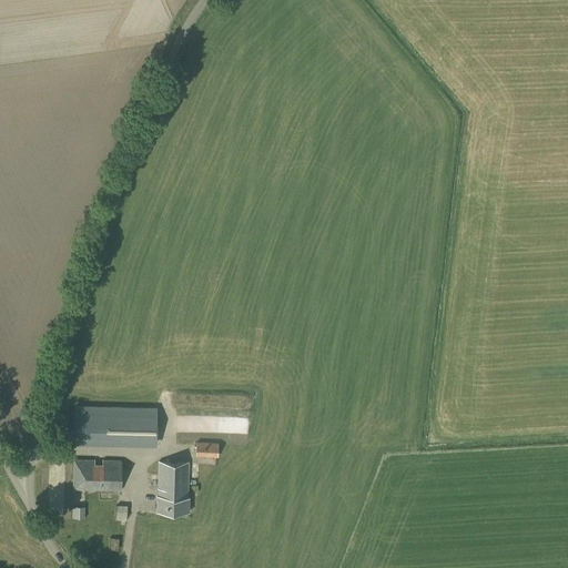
[(155,444),(155,408),(74,407),(73,442),(155,444)]
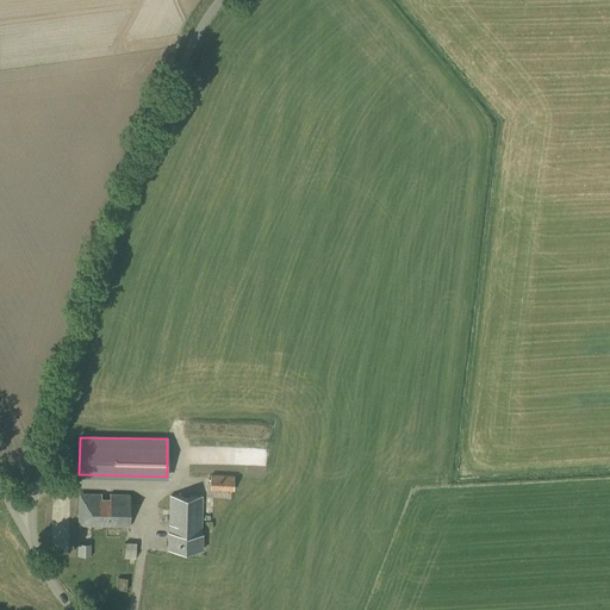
[(234,491),(234,475),(211,474),(210,490),(234,491)]
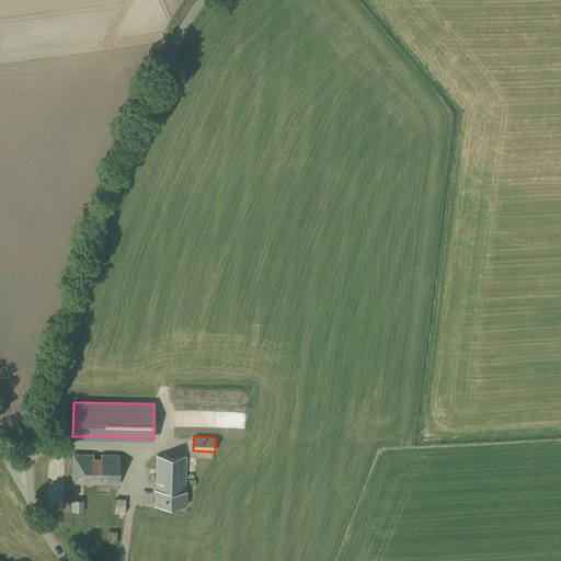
[(101,458),(93,458),(93,454),(72,454),(72,483),(118,484),(119,455),(101,455),(101,458)]
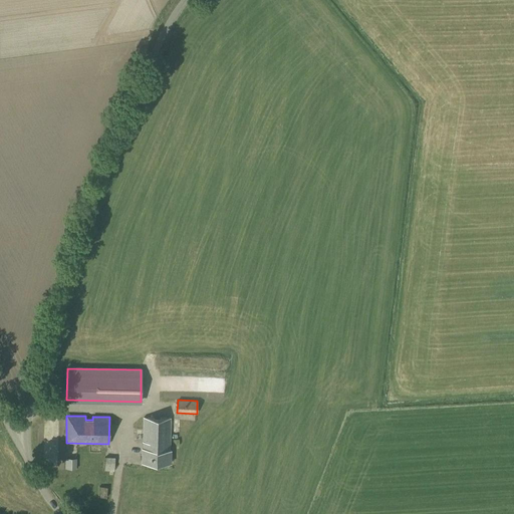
[(170,451),(170,418),(144,418),(143,449),(142,449),(142,462),(171,463),(171,451),(170,451)]
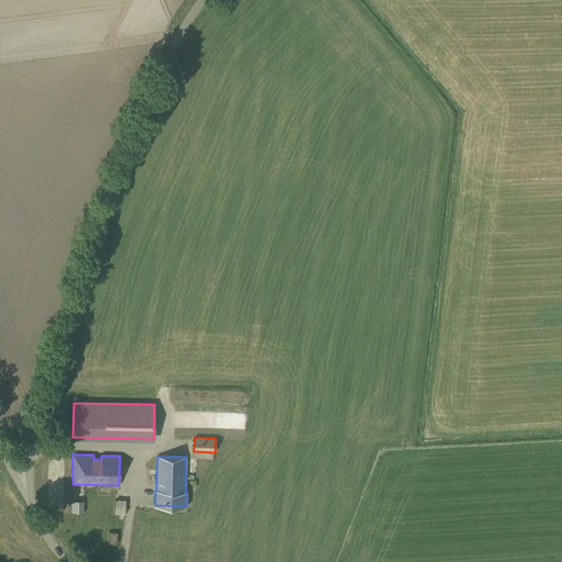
[(71,501),(71,513),(83,513),(85,501),(71,501)]
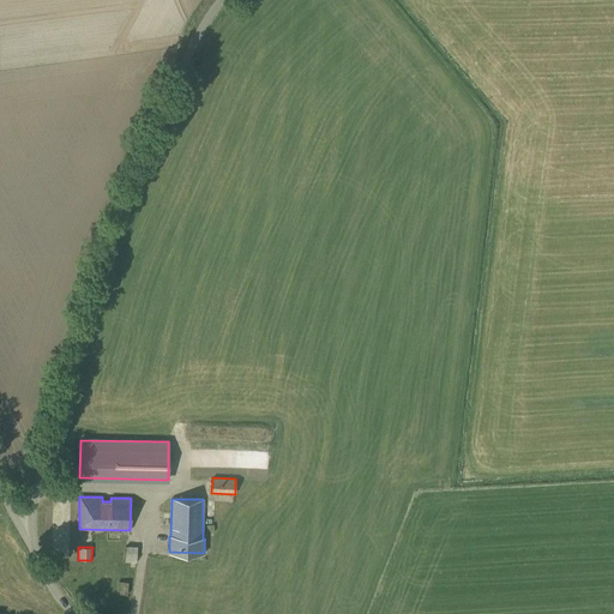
[(125,547),(125,563),(137,563),(137,548),(125,547)]
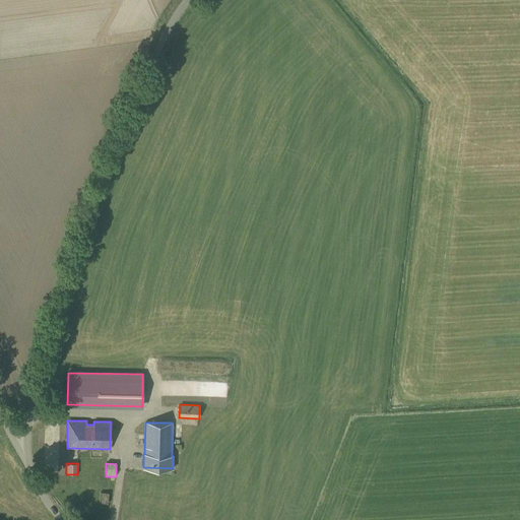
[(108,494),(100,493),(100,503),(108,503),(108,494)]
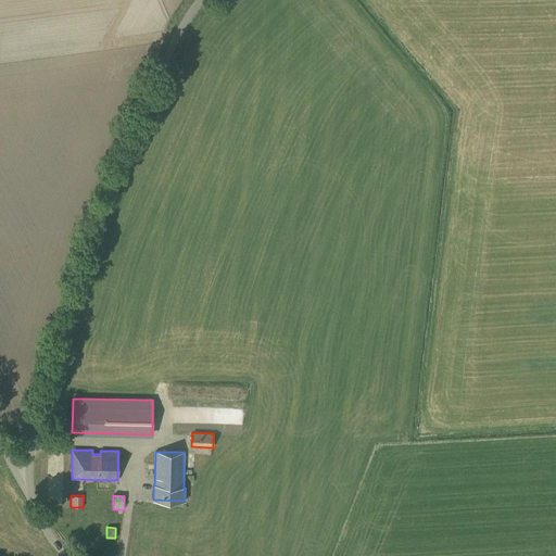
All buildings are outlined.
